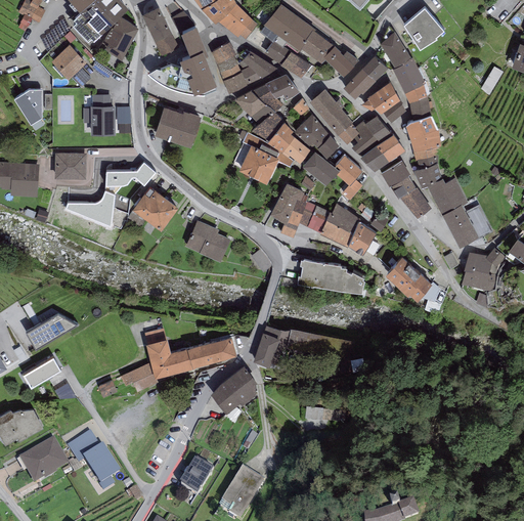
[(42,2),(37,0),(33,0),(31,4),(26,1),(17,13),(24,17),(19,23),(20,24),(17,29),(25,33),(32,20),(38,24),(45,13),(38,9),(42,2)]
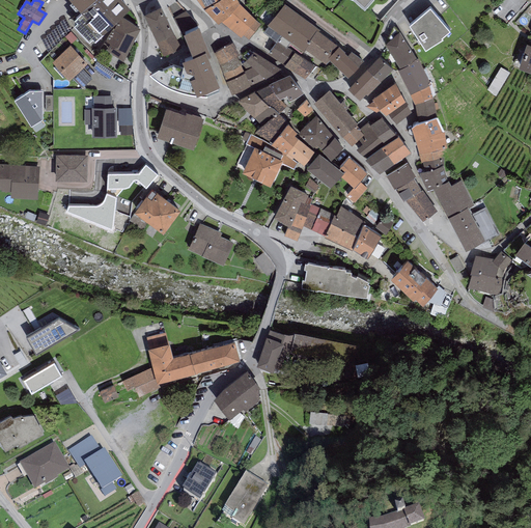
[(131,3),(127,0),(88,0),(81,7),(82,8),(75,15),(78,19),(74,22),(89,37),(92,34),(94,37),(131,3)]
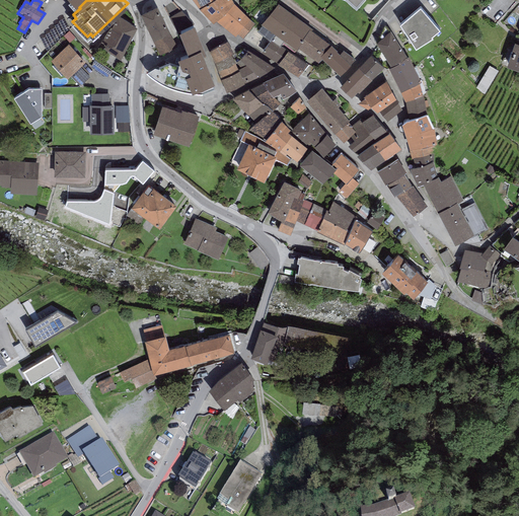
[(234,3),(231,0),(212,0),(199,8),(213,22),(215,20),(234,3)]
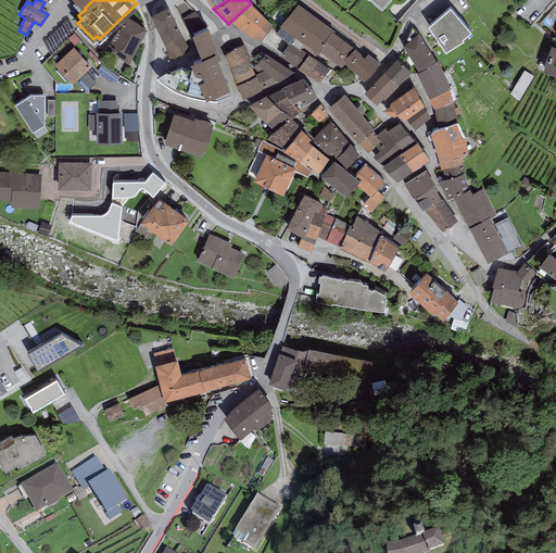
[(370,0),(381,9),(389,0),(370,0)]
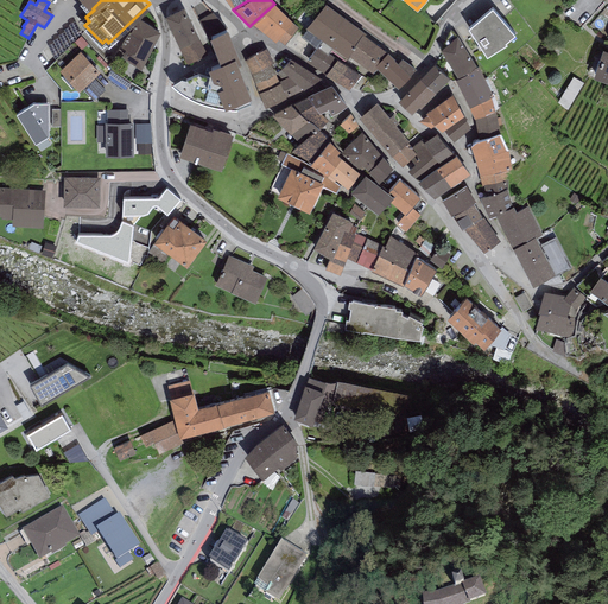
[(298,29),(274,4),(252,24),(283,48),(298,29)]
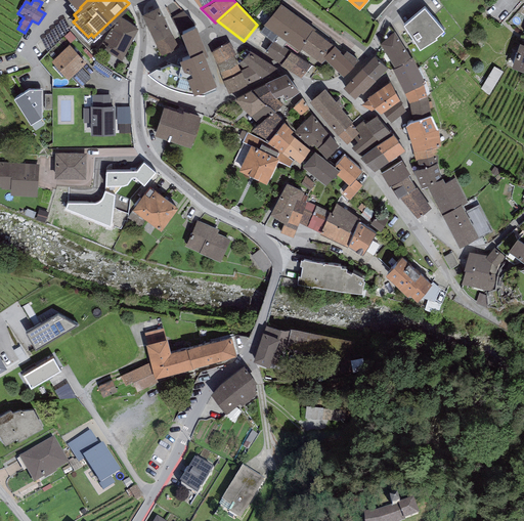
[(315,30),(280,3),(264,25),(264,26),(260,32),(273,42),(274,41),(282,47),(282,46),(287,41),(299,51),(301,49),(314,31),(315,30)]
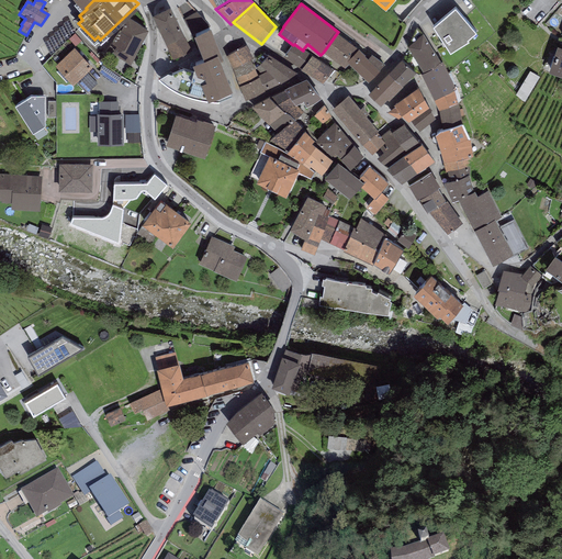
[(456,4),(434,24),(450,53),(476,32),(456,4)]
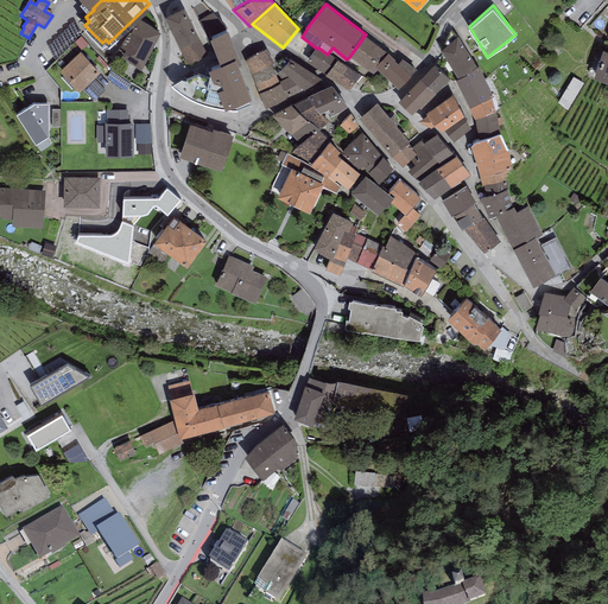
[(589,20),(571,6),(563,18),(580,31),(589,20)]
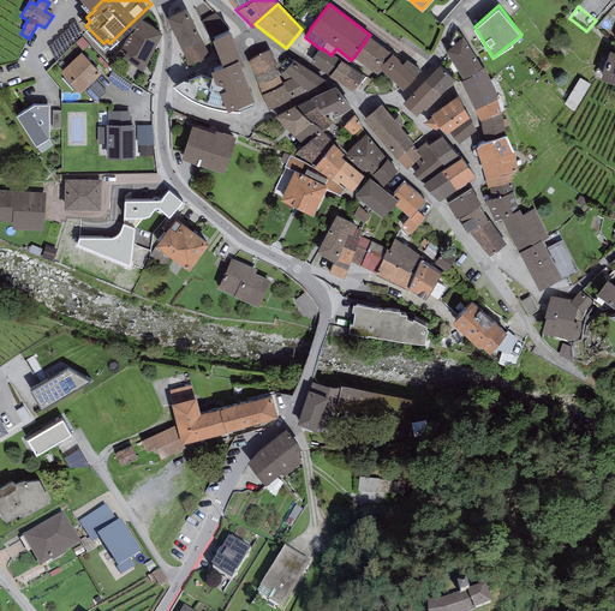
[(186,7),(167,17),(183,48),(180,49),(189,66),(209,57),(201,39),(202,39),(186,7)]
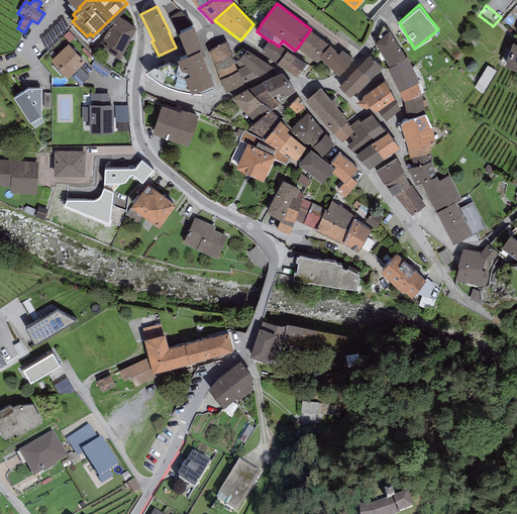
[(177,33),(180,32),(179,29),(192,23),(181,13),(169,19),(177,33)]
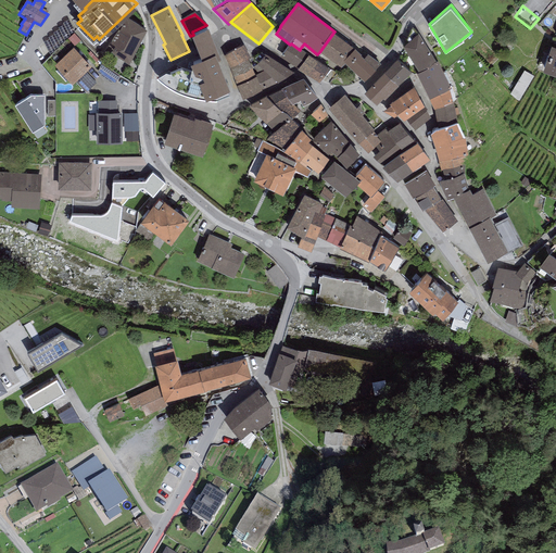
[(148,28),(126,15),(111,41),(112,41),(108,50),(127,62),(148,28)]
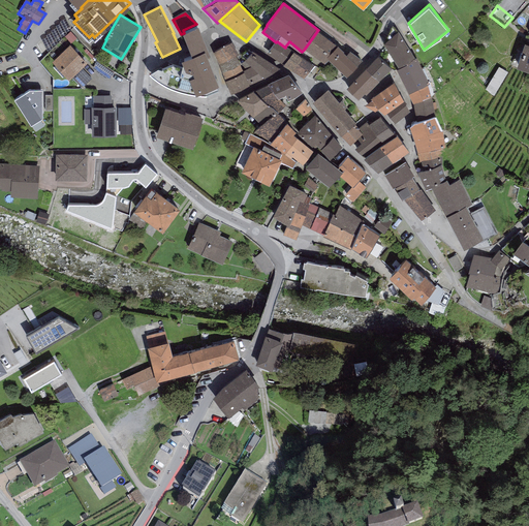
[(65,19),(41,42),(49,55),(71,31),(65,19)]
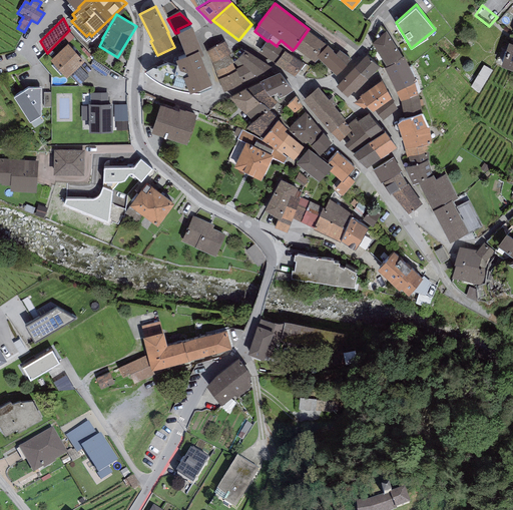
[(190,23),(177,29),(178,32),(186,51),(175,55),(189,89),(212,79),(201,52),(203,51),(192,23),(190,23)]
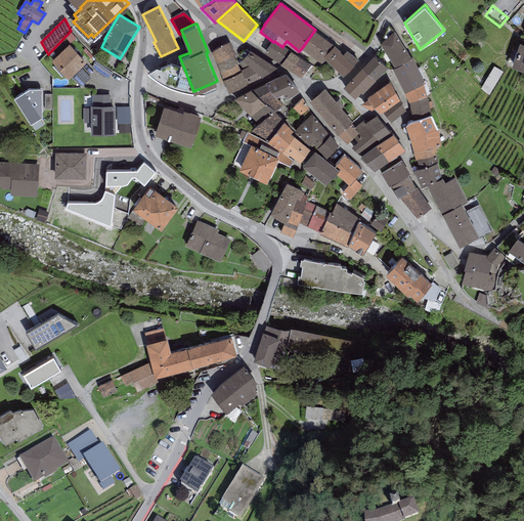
[(334,46),(314,31),(301,49),(321,63),(325,58),(323,56),(334,46)]
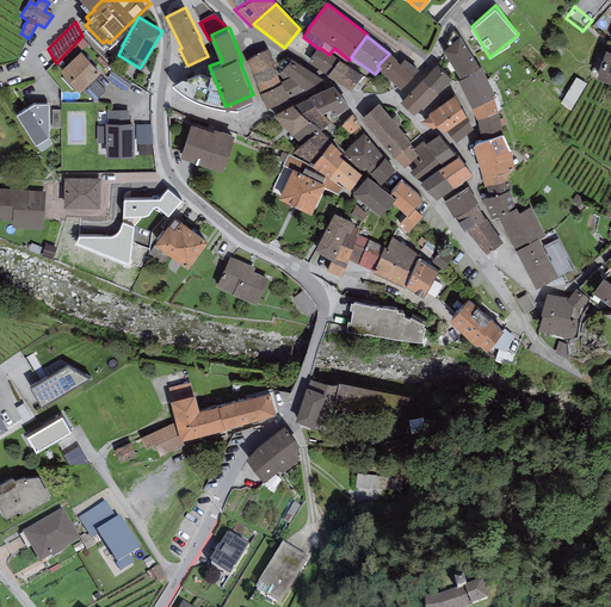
[(460,37),(444,50),(462,79),(479,69),(460,37)]
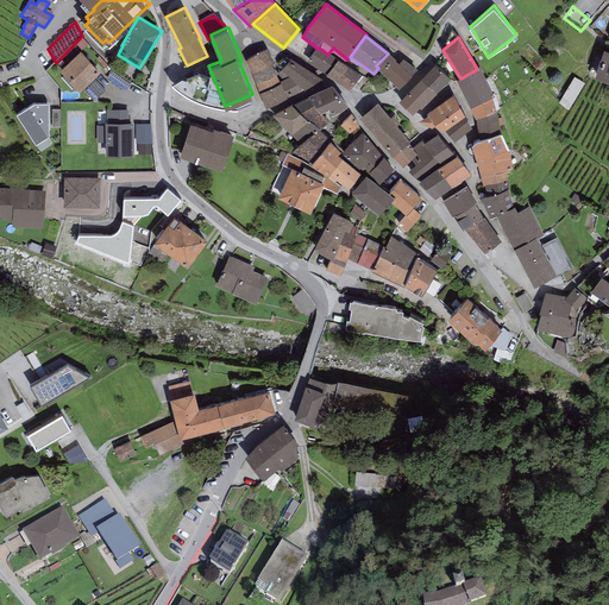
[(318,49),(306,63),(325,76),(338,60),(328,54),(328,55),(319,48),(318,49)]
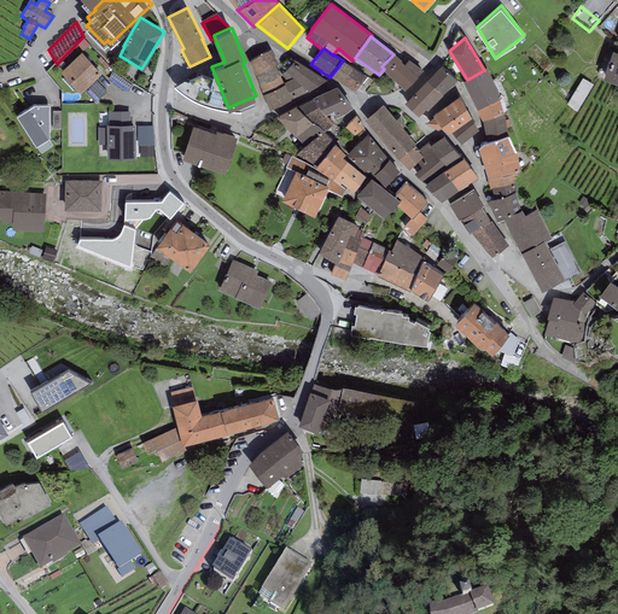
[(617,51),(613,50),(604,79),(617,82),(617,51)]
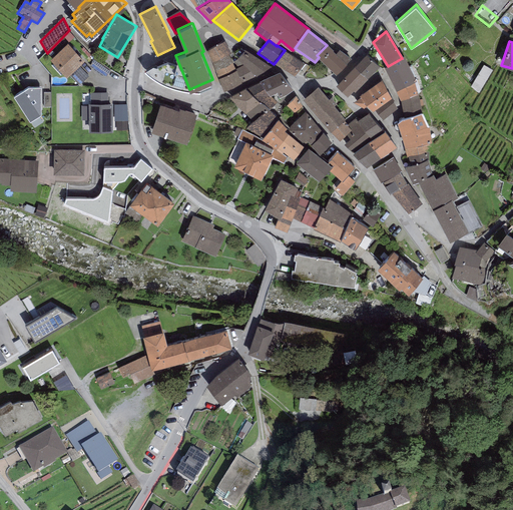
[(225,42),(205,51),(211,62),(228,54),(230,53),(225,42)]
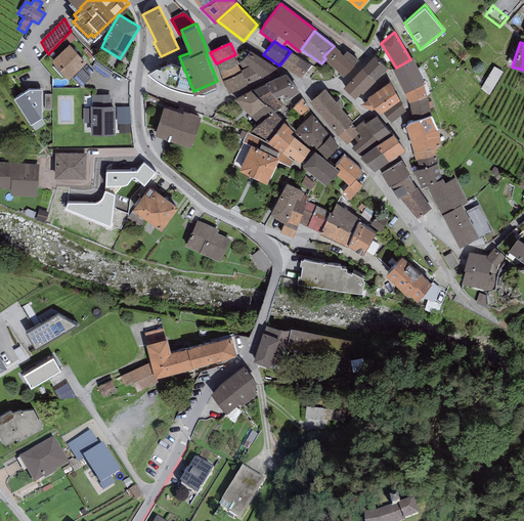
[(86,62),(69,45),(51,61),(56,67),(52,71),(61,80),(66,77),(69,80),(72,77),(80,69),(86,62)]
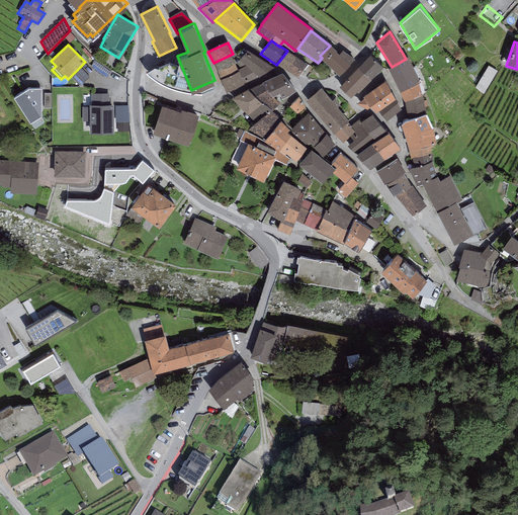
[(340,54),(331,45),(330,46),(320,56),(322,58),(339,75),(354,60),(343,51),(340,54)]
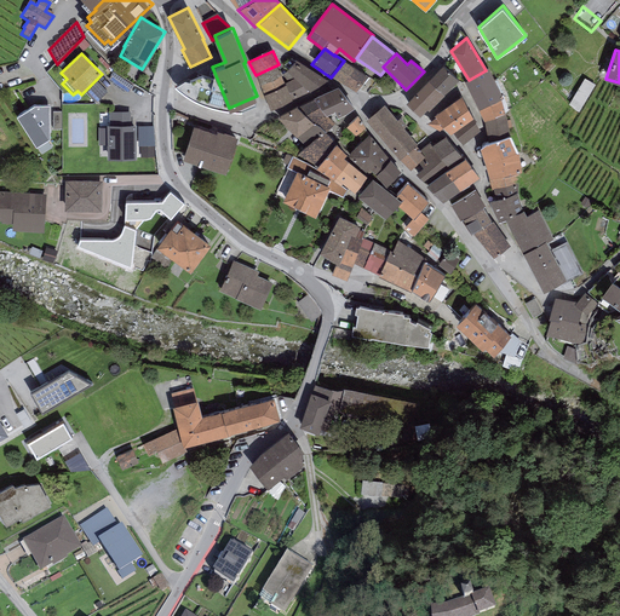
[(328,81),(297,59),(286,70),(288,73),(281,76),(286,85),(293,101),(293,103),(311,95),(310,92),(328,81)]
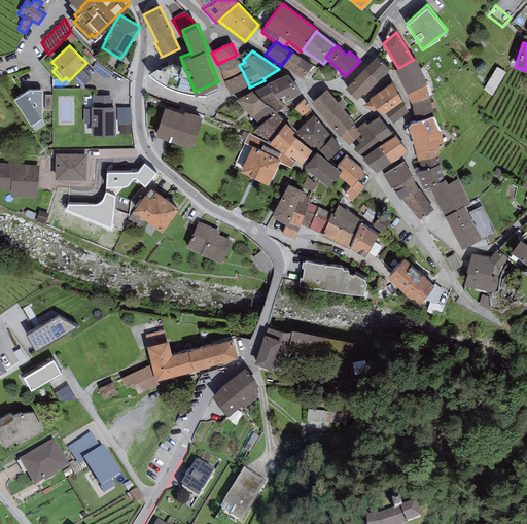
[(313,65),(292,51),(281,66),(303,78),(313,65)]
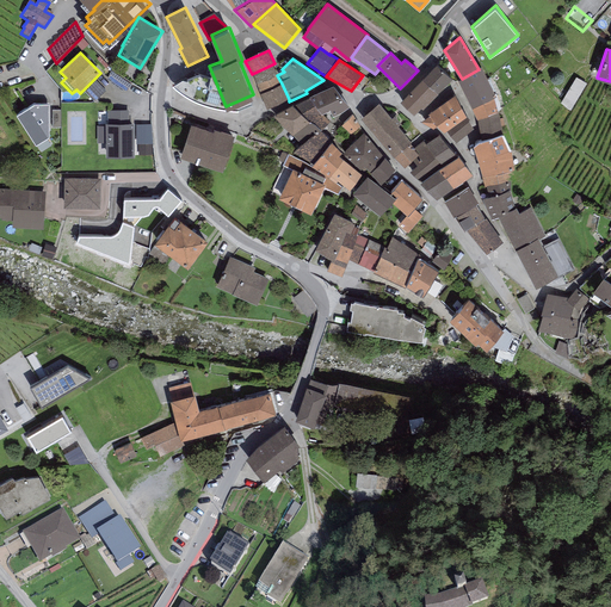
[(272,64),(252,74),(257,85),(277,75),(272,64)]
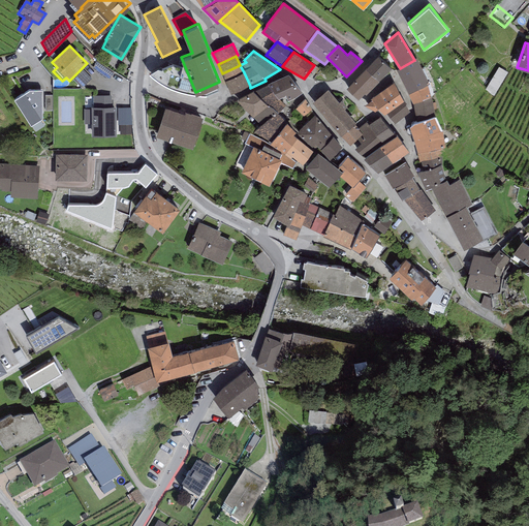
[(378,56),(366,68),(379,81),(391,68),(378,56)]
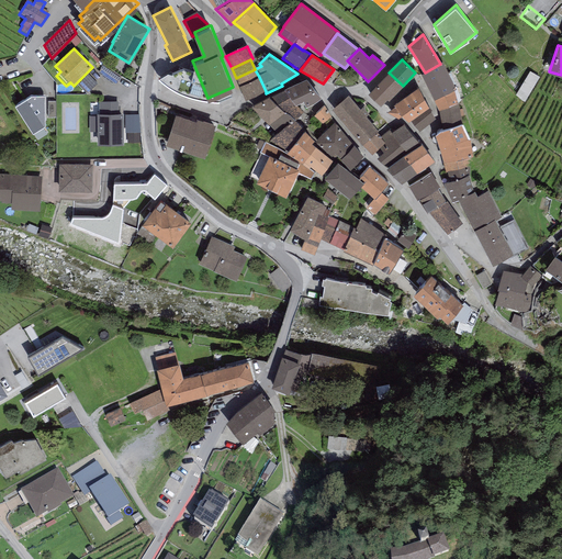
[(425,73),(422,75),(434,99),(454,90),(450,78),(440,64),(425,73)]
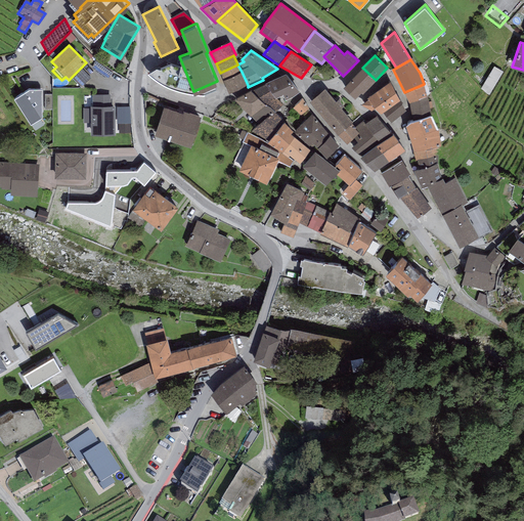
[(237,64),(220,73),(223,80),(242,72),(237,64)]
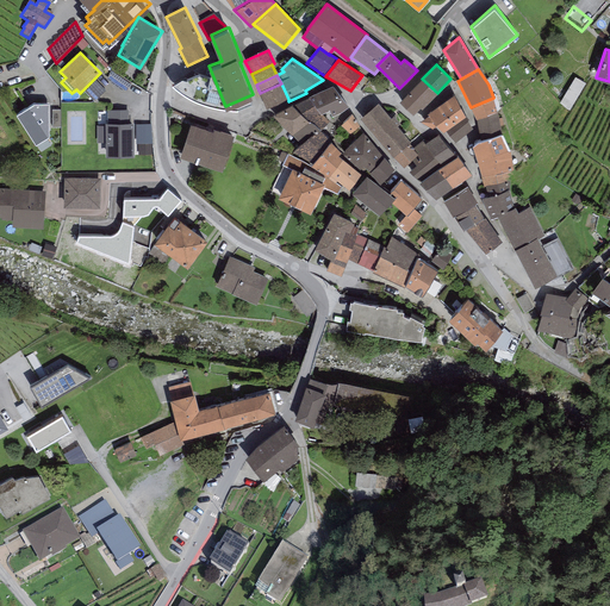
[(422,108),(437,93),(422,79),(399,101),(414,114),(421,107),(422,108)]
